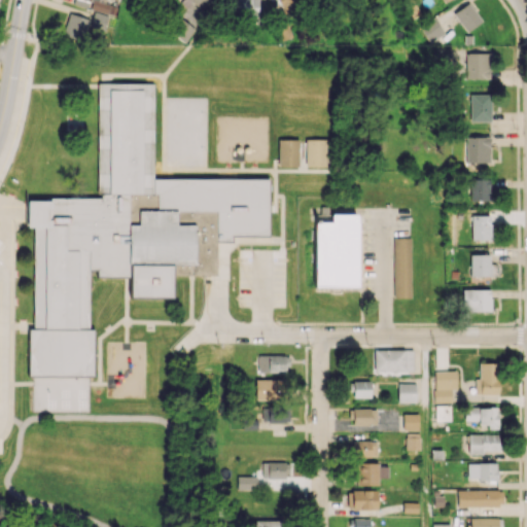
[(88,0),(92,1),(90,8),(114,15),(117,4),(102,0),(88,0)]
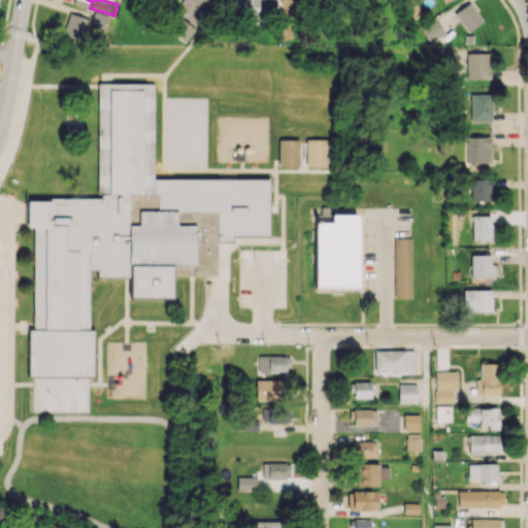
[(182,0),(179,4),(189,11),(191,8),(196,11),(204,0),(182,0)]
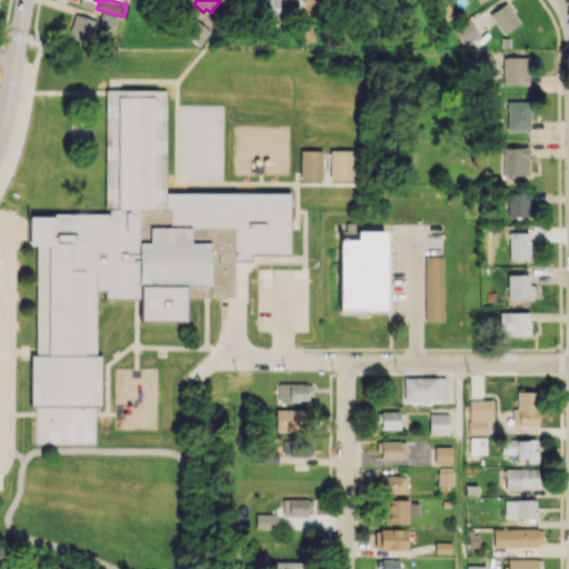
[(278,0),(250,0),(250,17),(278,18),(278,0)]
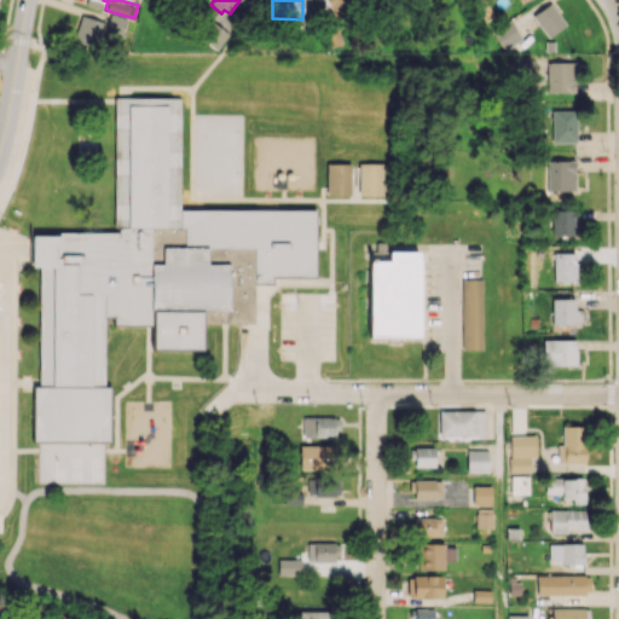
[(548,38),(566,24),(549,3),(532,16),(548,38)]
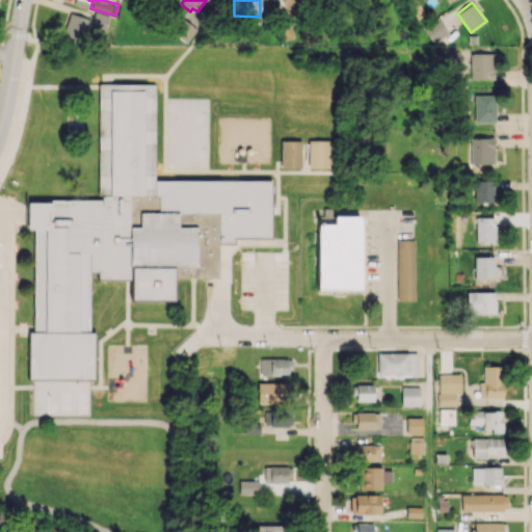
[(105,31),(109,16),(94,11),(89,27),(105,31)]
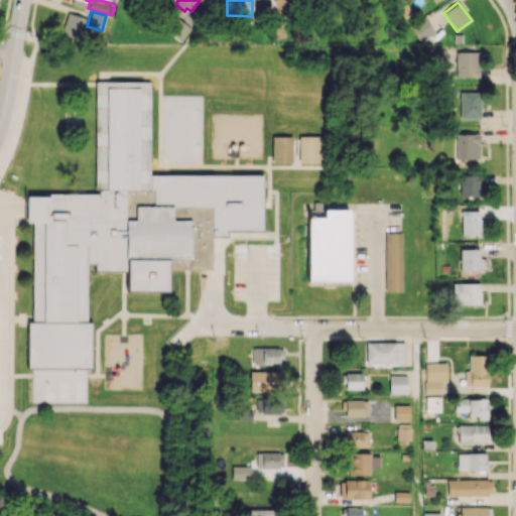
[(61,34),(81,40),(88,18),(68,13),(61,34)]
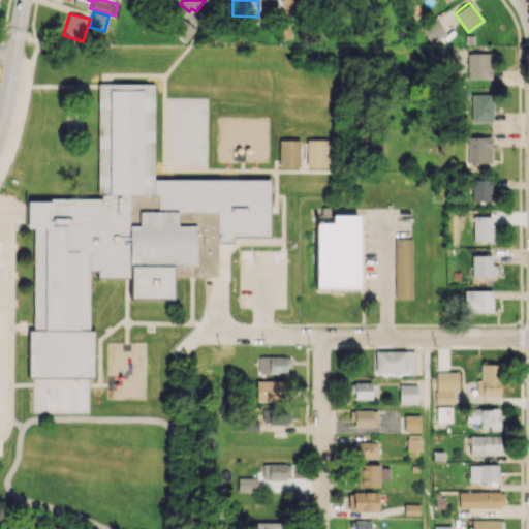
[(423,25),(430,41),(445,35),(438,18),(423,25)]
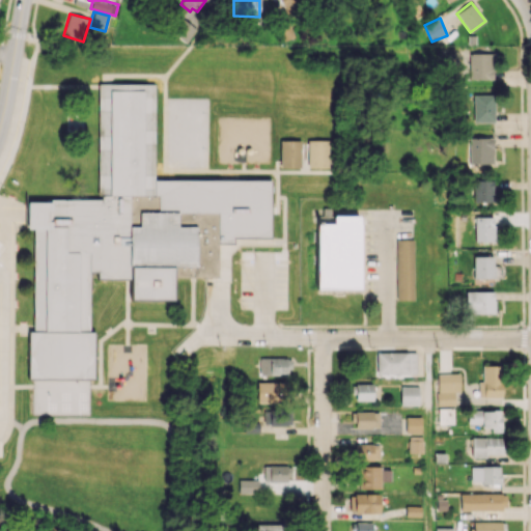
[(470,79),(492,79),(491,53),(469,53),(470,79)]
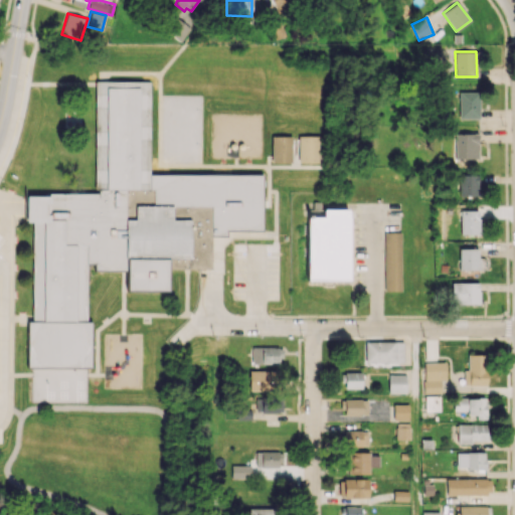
[(89,368),(89,263),(95,263),(95,273),(126,273),(126,292),(170,292),(169,270),(213,270),(212,236),(228,236),(228,230),(264,230),(263,172),(151,173),(150,81),(106,81),(107,189),(98,189),(98,196),(25,196),(25,222),(32,221),(32,321),(27,321),(27,369),(32,369),(89,368)]
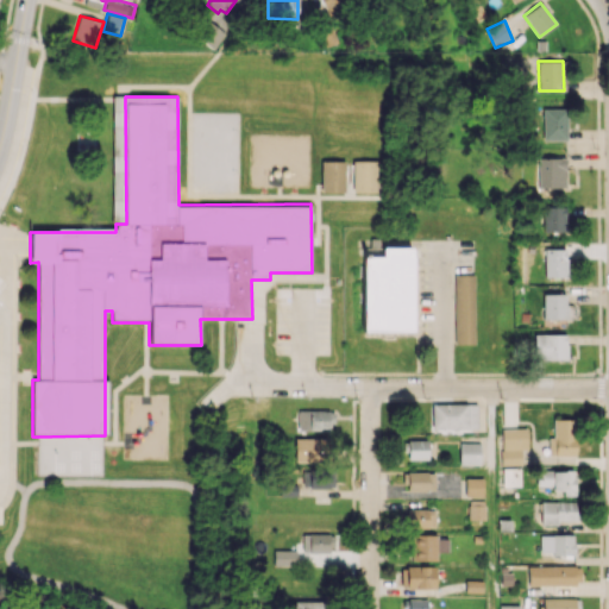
[(544,139),(567,139),(566,108),(544,108),(544,139)]
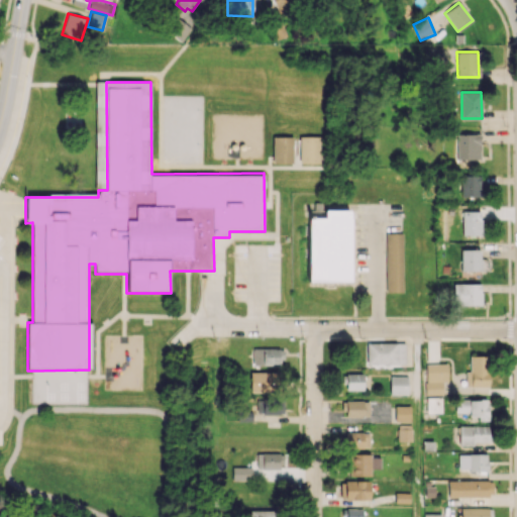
[(480,134),(456,134),(457,160),(480,159),(480,134)]
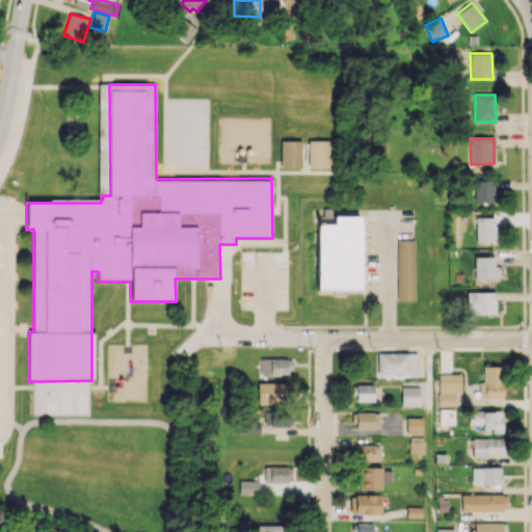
[(281,167),(300,167),(300,140),(281,140),(281,167)]
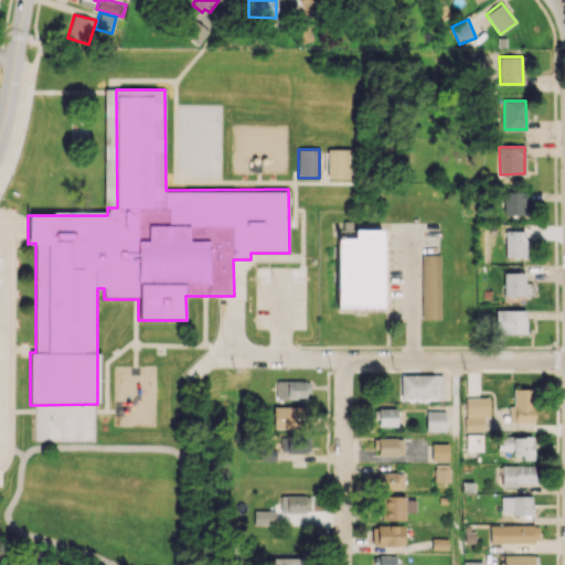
[(328,178),(350,178),(349,149),(327,149),(328,178)]
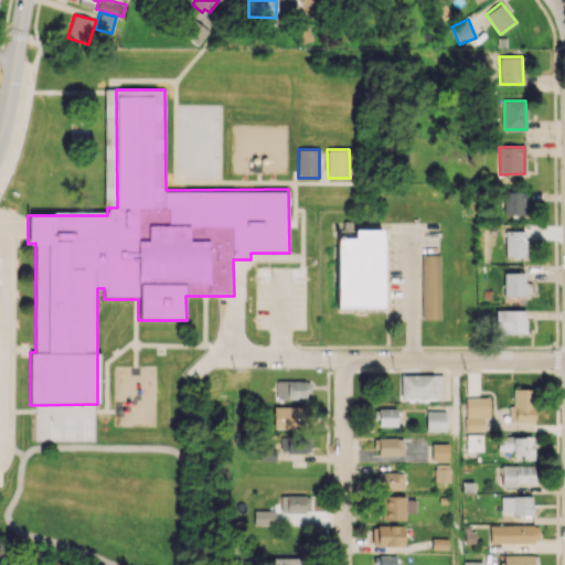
[(524,191),(503,192),(504,215),(525,214),(524,191)]
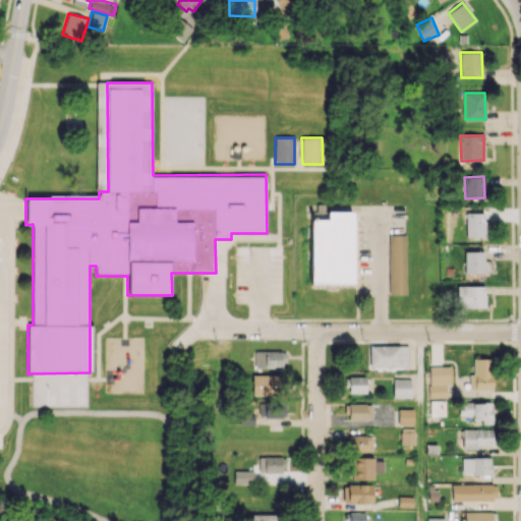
[(310,284),(352,283),(351,212),(327,212),(327,220),(310,220),(310,284)]
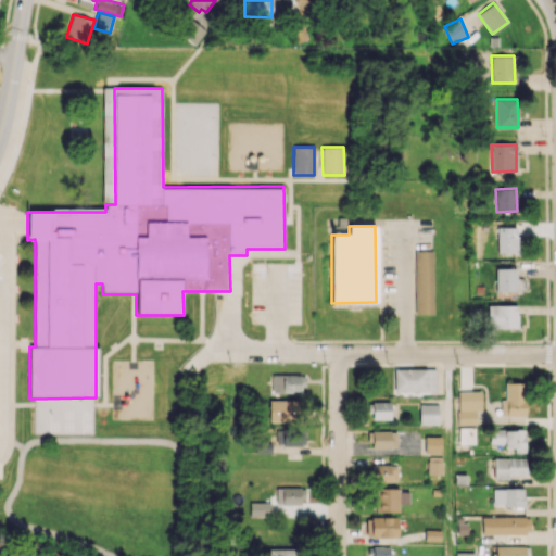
[(497,252),(517,252),(517,227),(497,227),(497,252)]
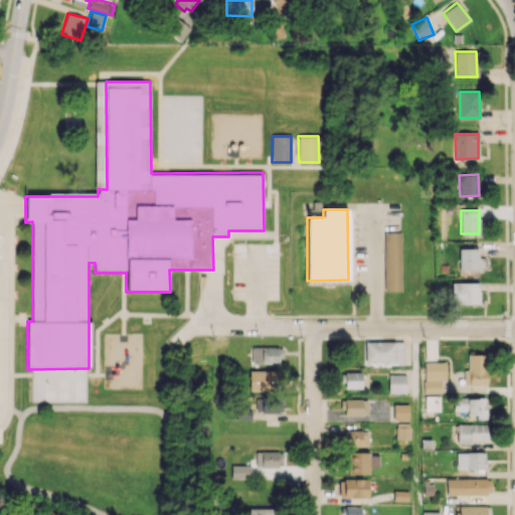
[(384,291),(401,291),(400,231),(383,232),(384,291)]
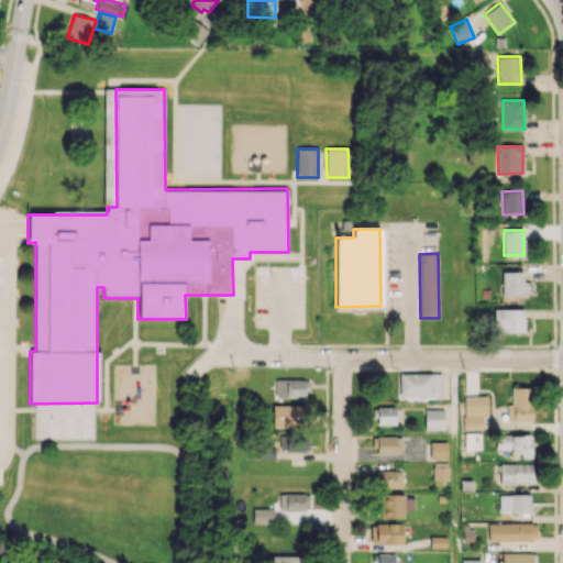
[(523,272),(503,272),(503,295),(523,295),(523,272)]
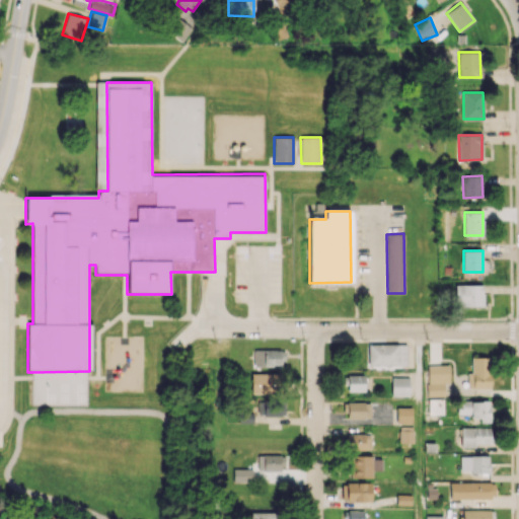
[(483,306),(483,285),(455,285),(454,306),(483,306)]
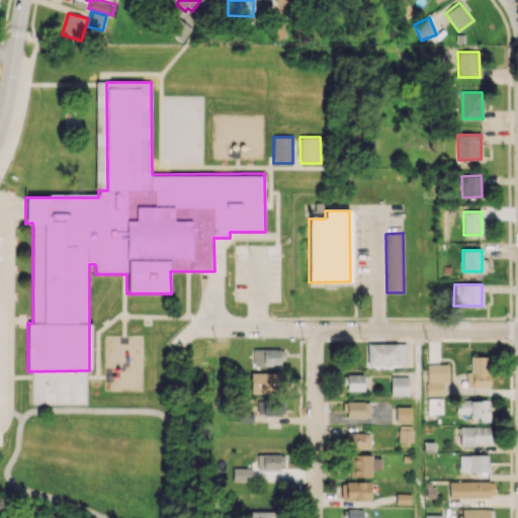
[(229,344),(211,343),(210,356),(229,356),(229,344)]
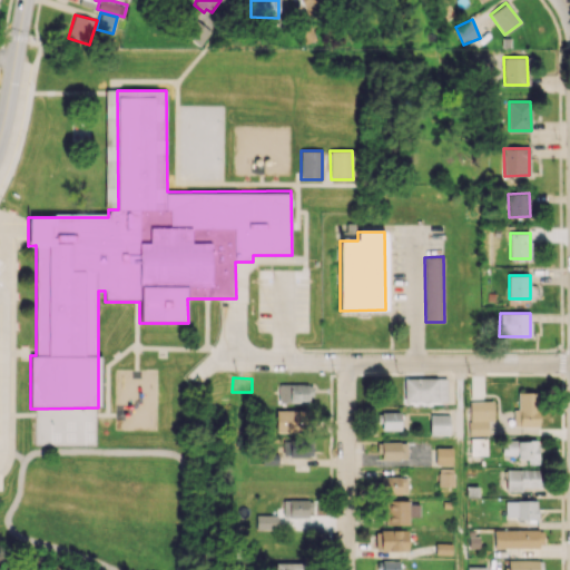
[(446,377),(404,379),(404,402),(446,401),(446,377)]
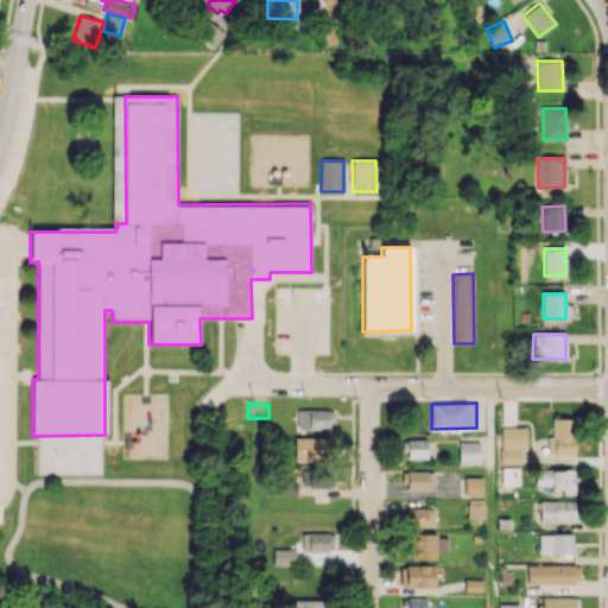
[(297,430),(331,430),(331,410),(298,410),(297,430)]
